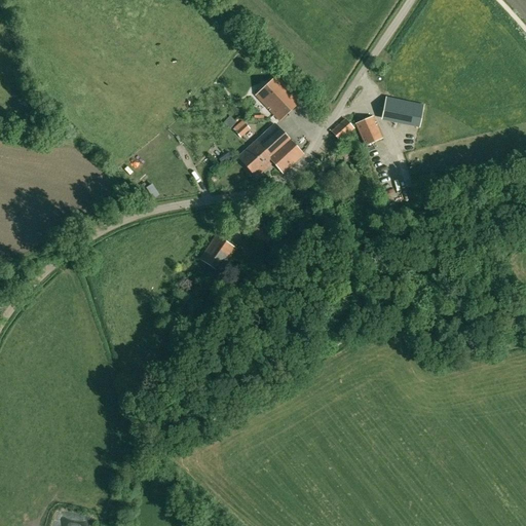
[(256,96),(279,121),(299,103),(275,77),(256,96)]
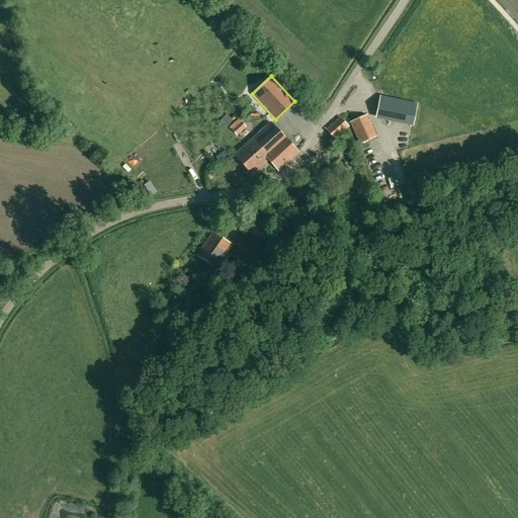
[(412,123),(416,104),(380,97),(376,116),(412,123)]
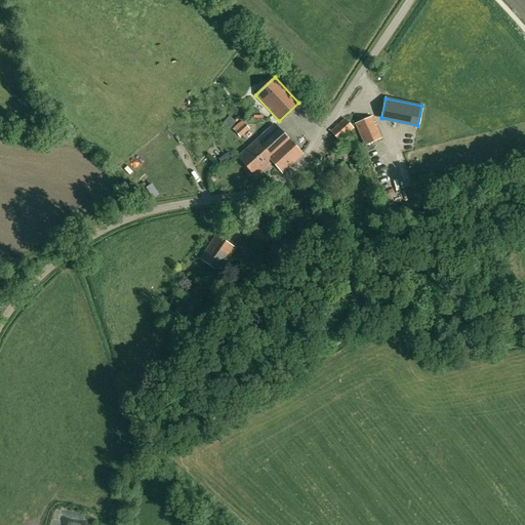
[(230,129),(236,122),(230,116),(224,123),(230,129)]
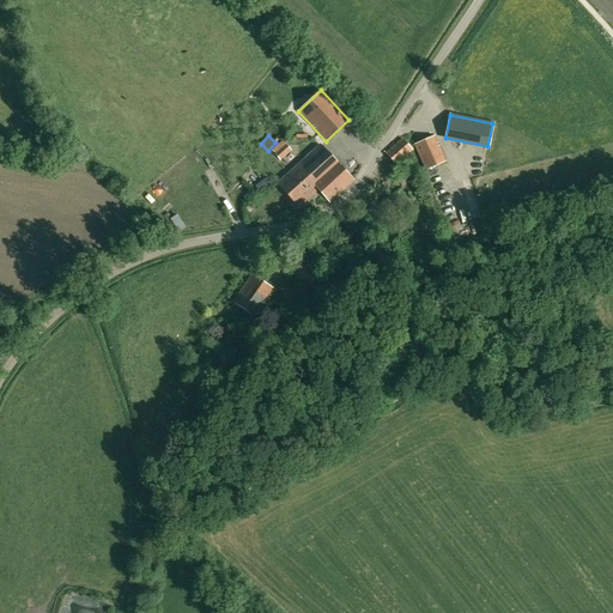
[(426,170),(445,162),(434,137),(414,145),(426,170)]
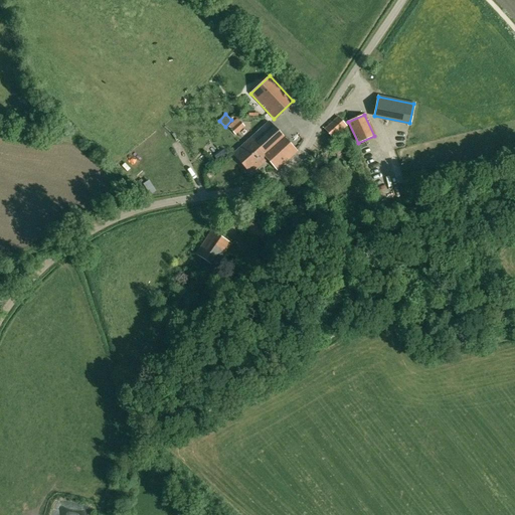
[(333,139),(347,127),(338,117),(324,129),(333,139)]
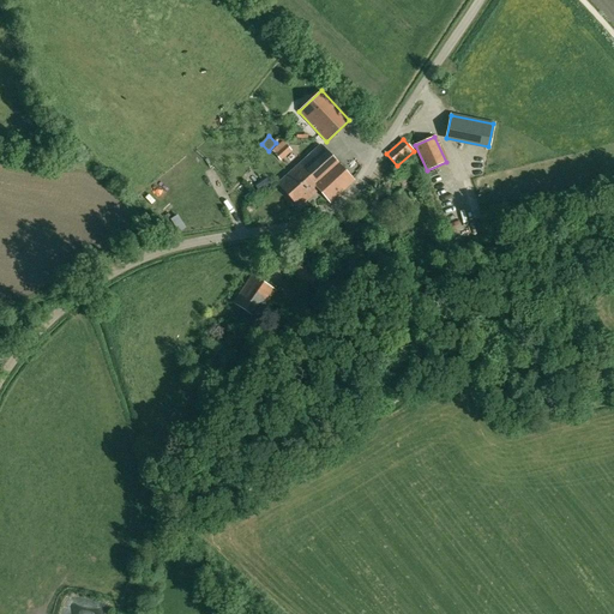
[(286,144),(275,155),(281,161),(292,151),(286,144)]
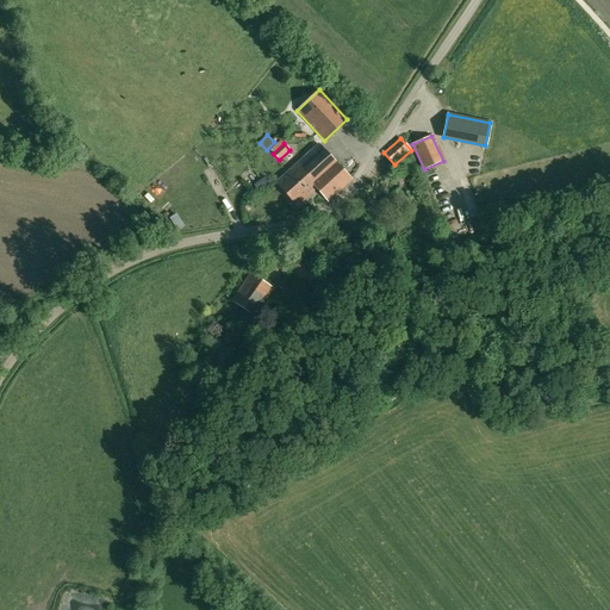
[(317,188),(328,200),(352,180),(318,144),(277,184),(298,206),(317,188)]
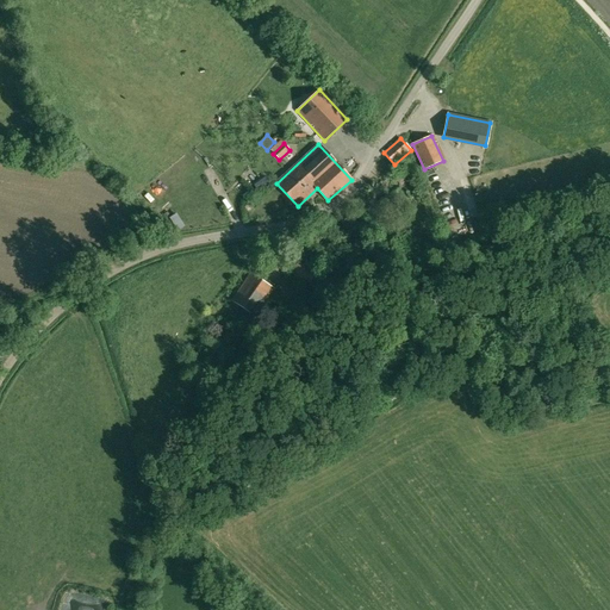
[(316,228),(304,242),(311,249),(323,235),(316,228)]
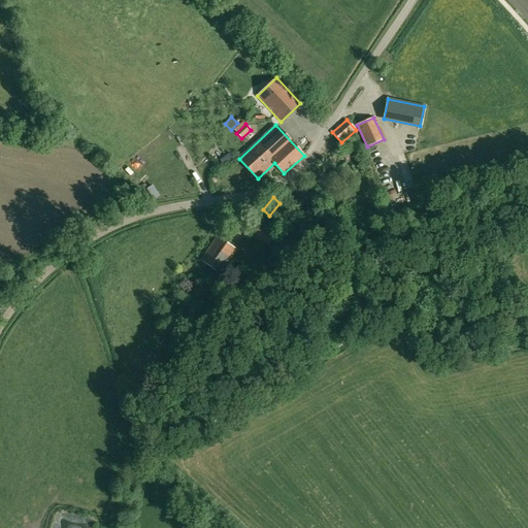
[(258,206),(252,213),(256,218),(262,209),(258,206)]
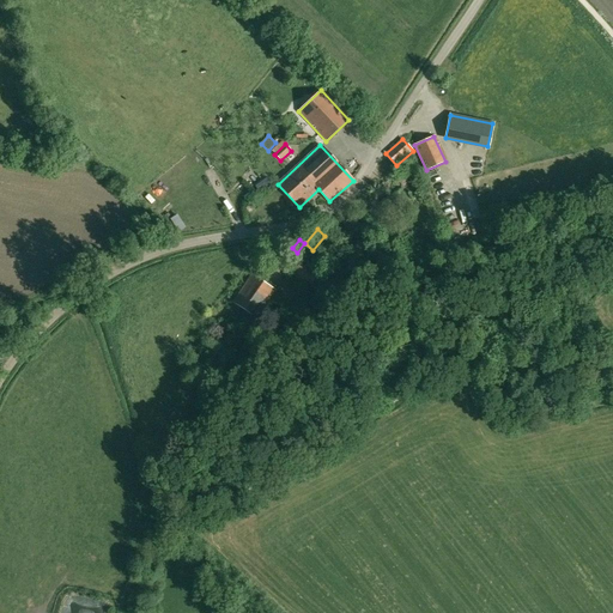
[(234,303),(256,319),(275,291),(252,275),(234,303)]
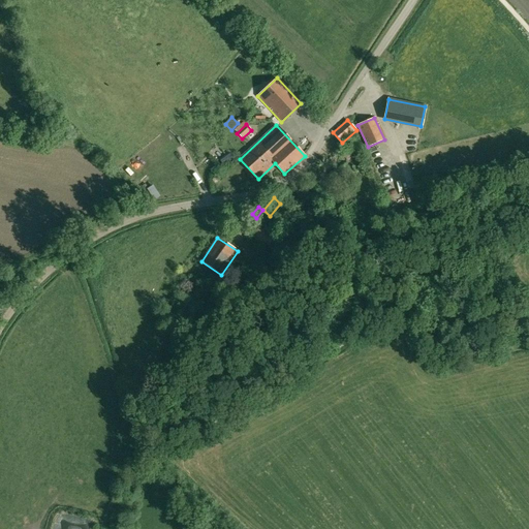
[(299,247),(284,257),(291,268),(306,256),(299,247)]
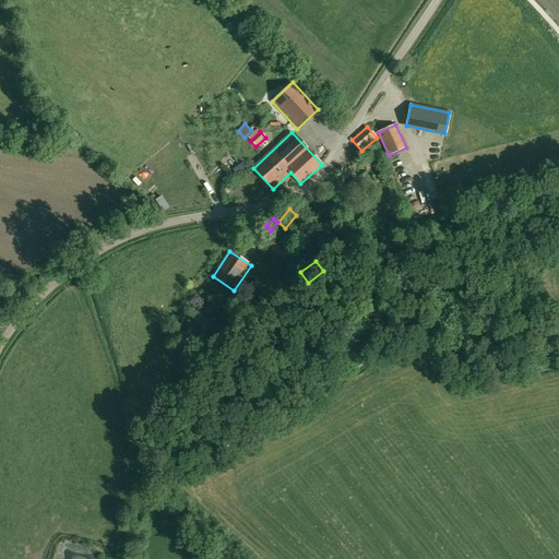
[(276,282),(271,286),(275,293),(281,287),(276,282)]
